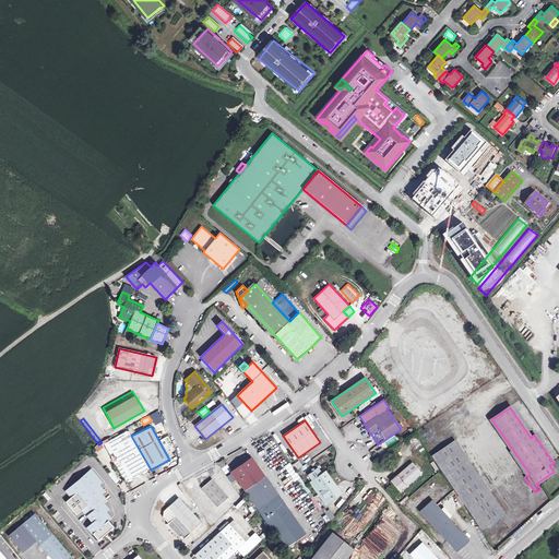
[(151,470),(131,436),(128,430),(111,440),(104,443),(126,484),(151,470)]
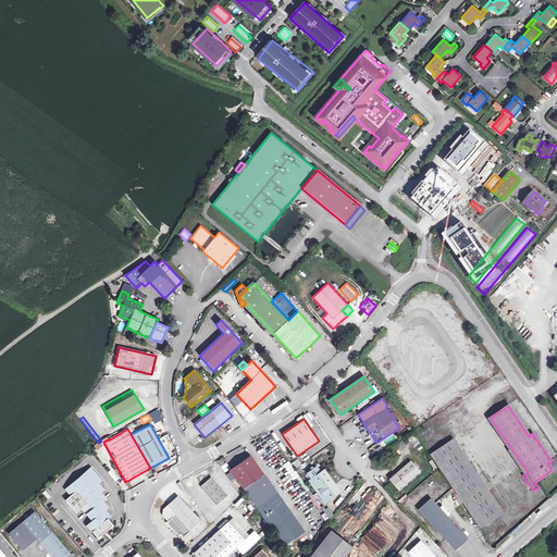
[(407,437),(413,448),(421,444),(415,434),(407,437)]
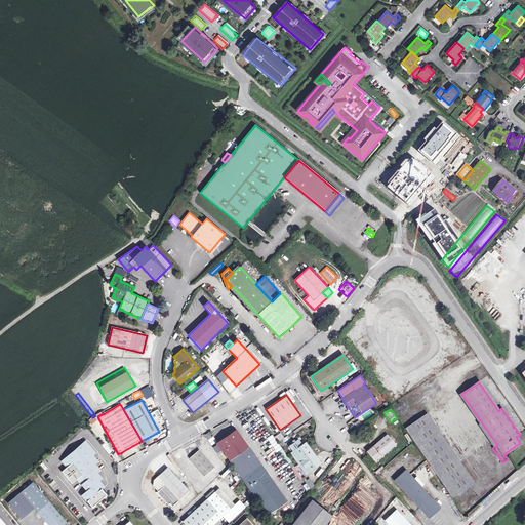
[(473,483),(427,415),(405,430),(413,442),(451,497),(473,483)]
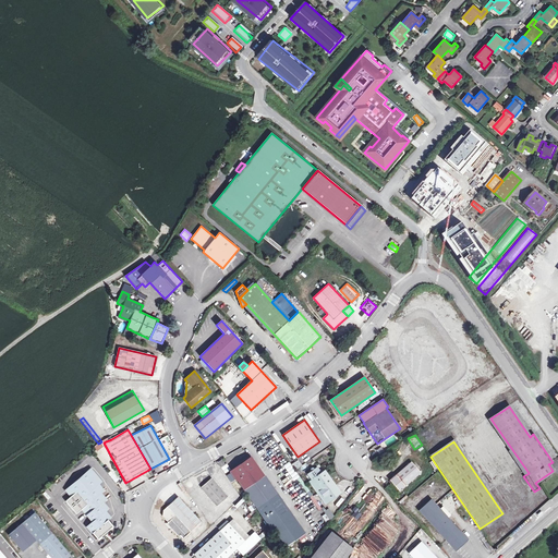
[(231,471),(276,534),(295,520),(252,457),(231,471)]
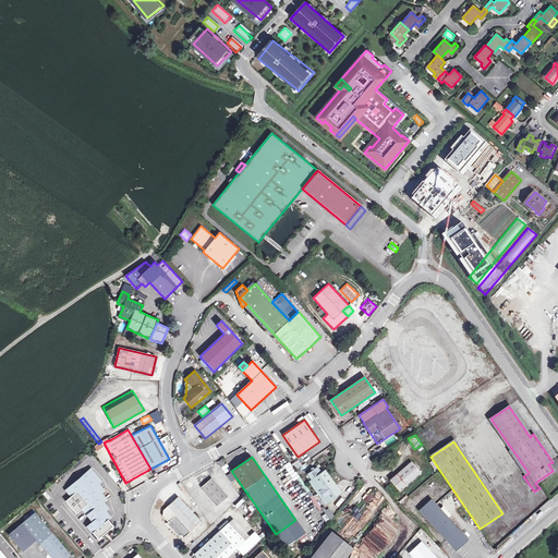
[(296,470),(302,465),(298,459),(292,463),(296,470)]
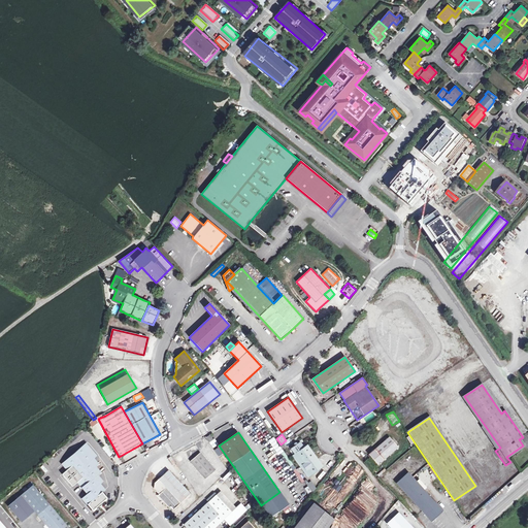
[(277,455),(283,451),(272,436),(267,440),(277,455)]
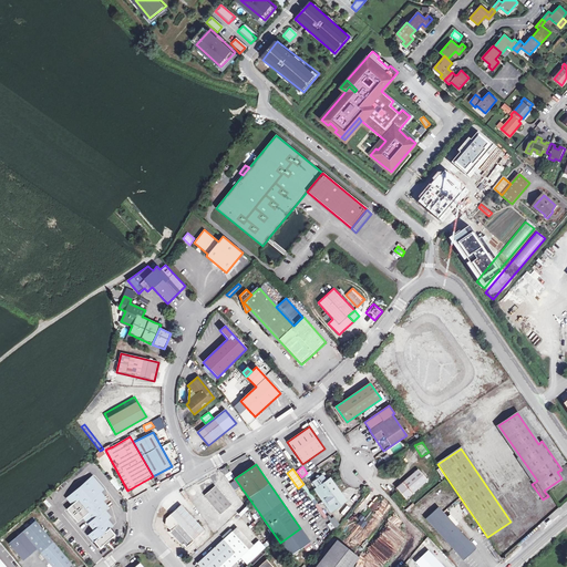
[(428,481),(419,470),(397,487),(406,500),(428,481)]
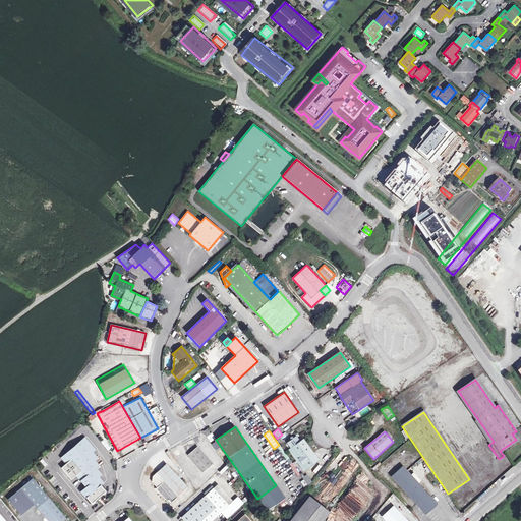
[(292,448),(303,463),(307,468),(317,461),(302,440),(299,443),(296,437),(288,443),(292,448)]
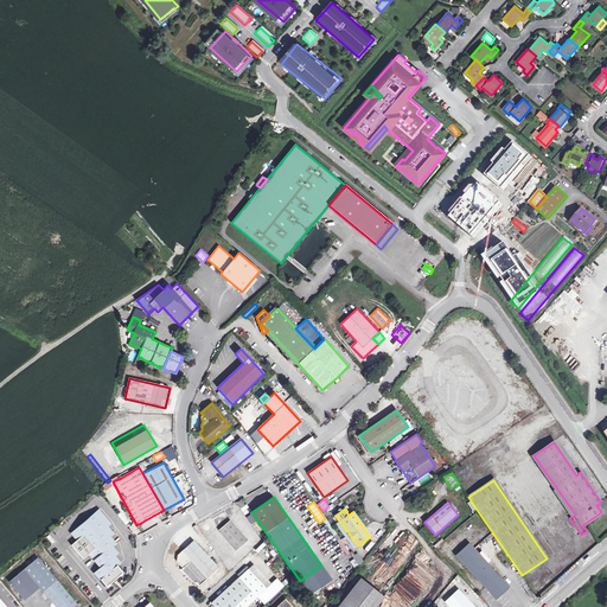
[(110,524),(98,510),(71,534),(83,547),(101,568),(95,573),(107,587),(123,573),(117,566),(121,563),(115,556),(119,554),(112,545),(115,543),(109,536),(113,534),(107,526),(110,524)]
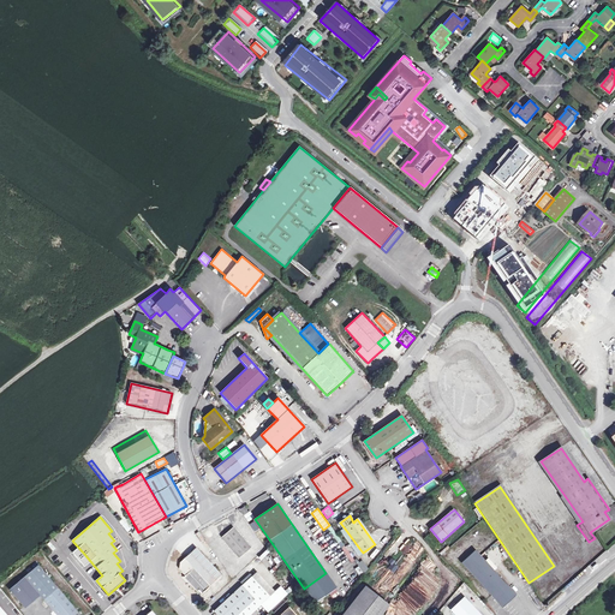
[(251,548),(233,527),(221,537),(239,559),(251,548)]
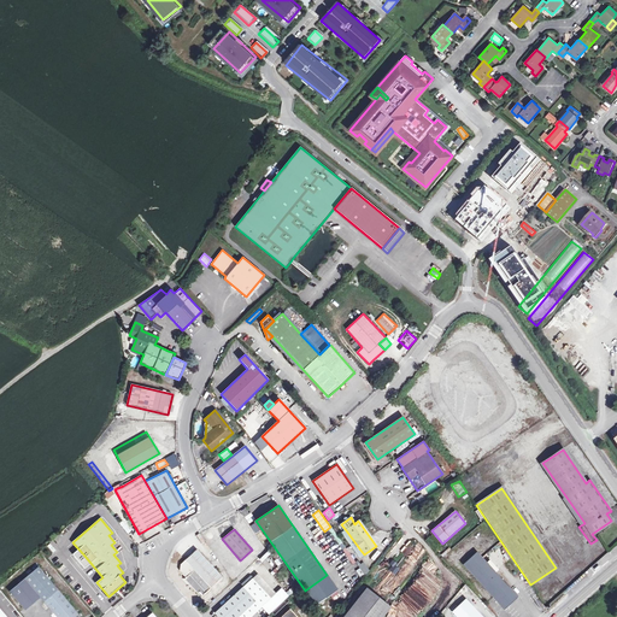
[(485,534),(489,541),(497,538),(492,529),(485,534)]
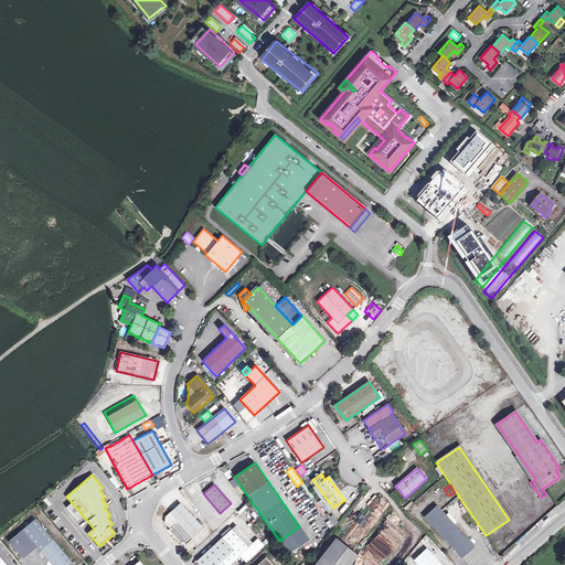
[(329,502),(317,486),(313,489),(326,505),(329,502)]
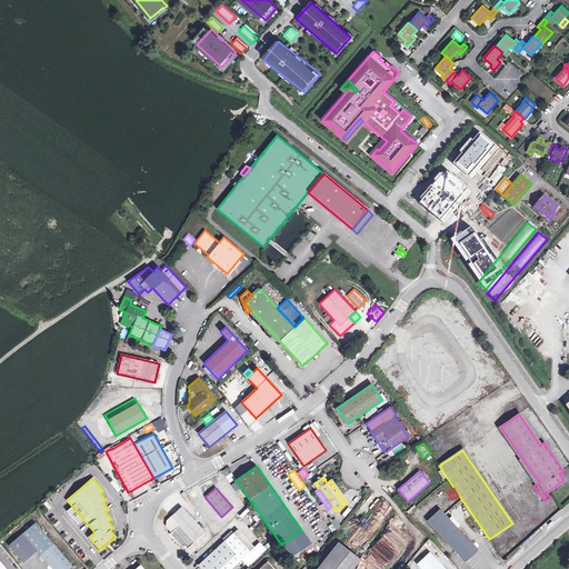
[(67,500),(61,506),(71,517),(78,512),(67,500)]
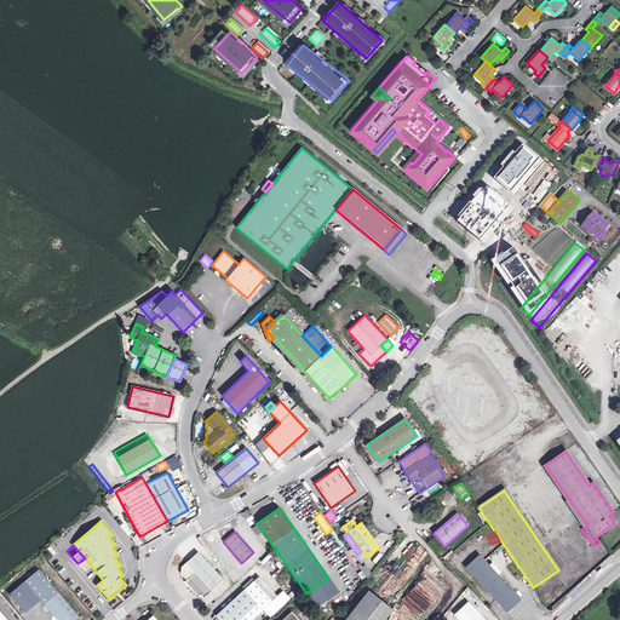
[(348,550),(344,552),(354,567),(356,564),(348,550)]
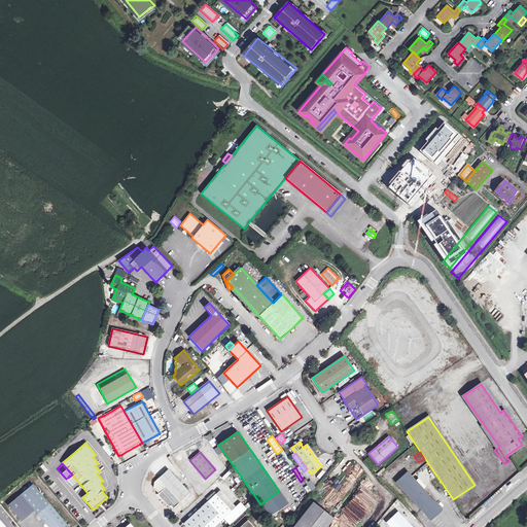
[(173,508),(189,493),(168,469),(154,482),(153,487),(159,493),(157,494),(169,506),(170,505),(173,508)]
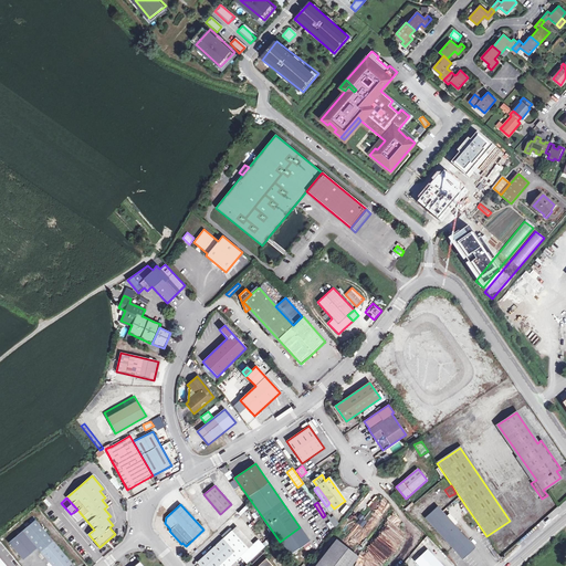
[(240,515),(249,507),(245,504),(237,513),(240,515)]
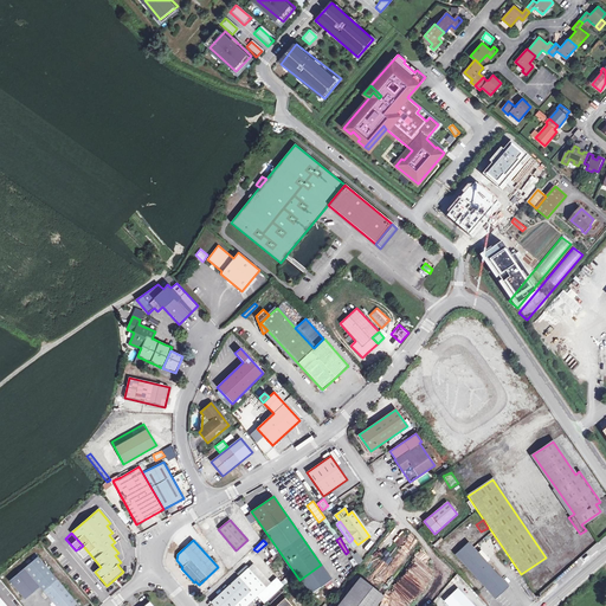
[(484,587),(495,599),(508,586),(474,548),(468,542),(455,554),(484,587)]
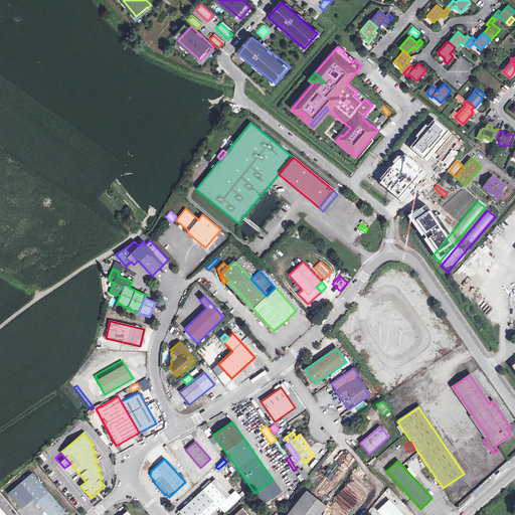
[(298,472),(300,474),(297,476),(300,483),(309,477),(303,469),(298,472)]
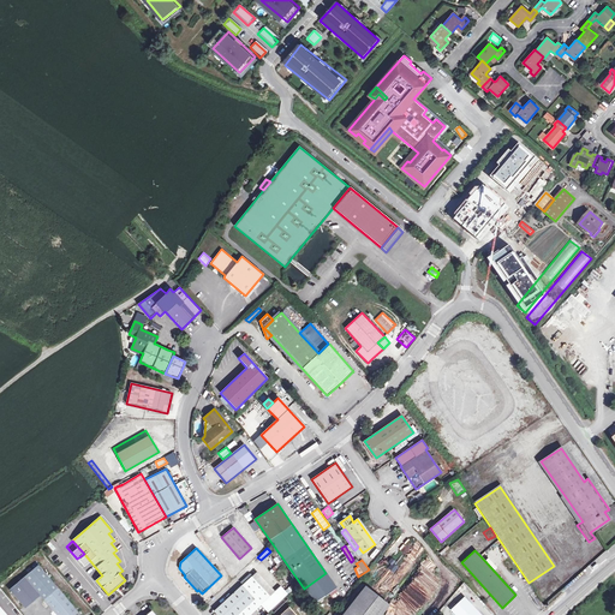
[(81,614),(39,566),(10,590),(24,607),(28,604),(40,595),(57,614),(81,614)]
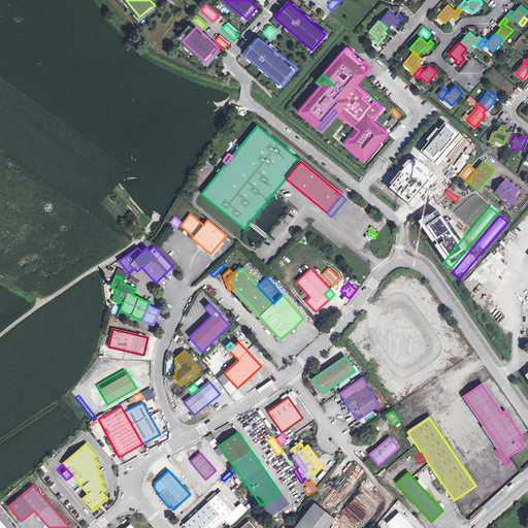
[(218,493),(207,502),(219,514),(224,520),(233,510),(218,493)]
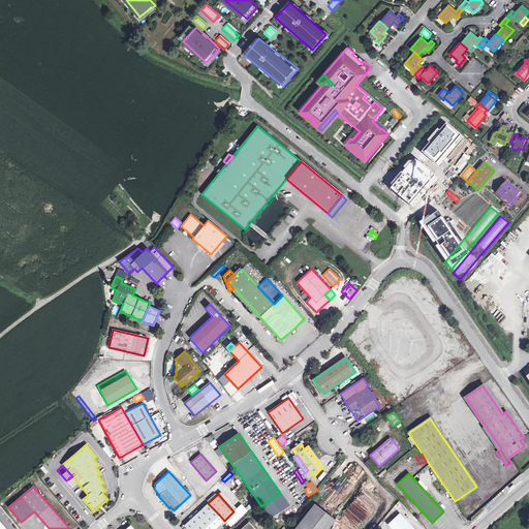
[(205,528),(219,515),(208,503),(184,525),(187,528),(205,528)]
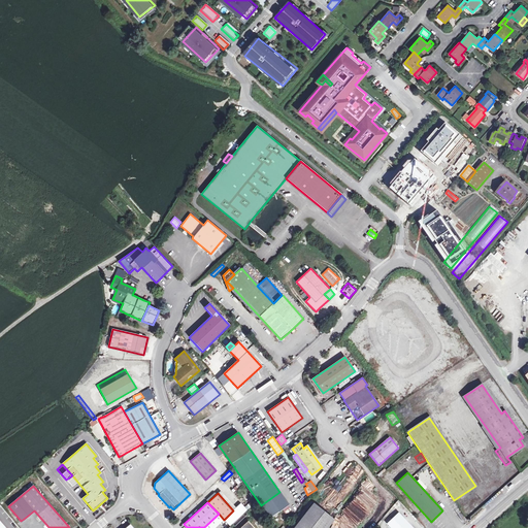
[(326,527),(334,519),(314,502),(293,527),(326,527)]
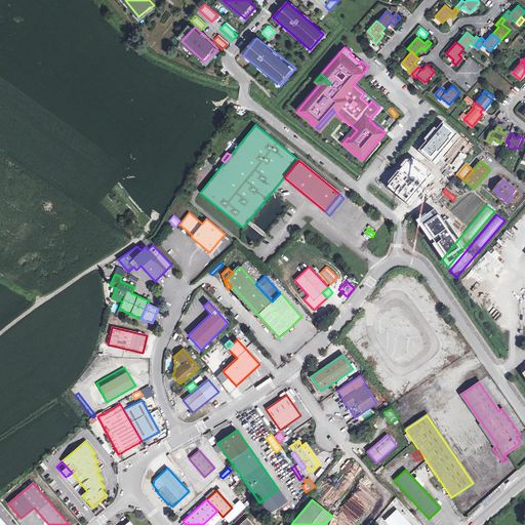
[(410,524),(397,510),(385,521),(389,524),(410,524)]
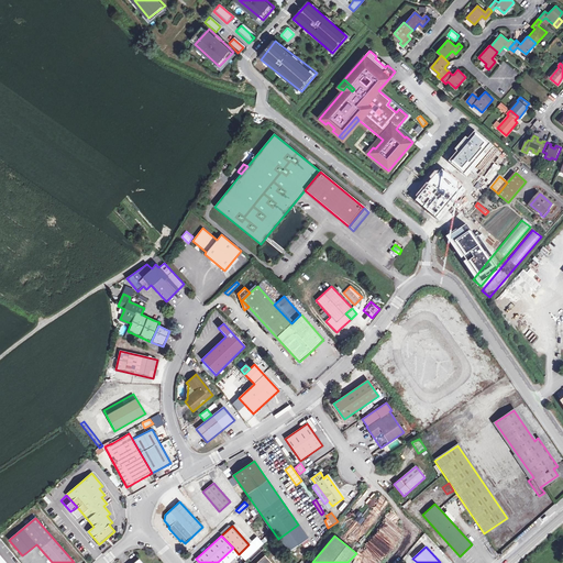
[(228,562),(239,554),(233,548),(218,562),(228,562)]
